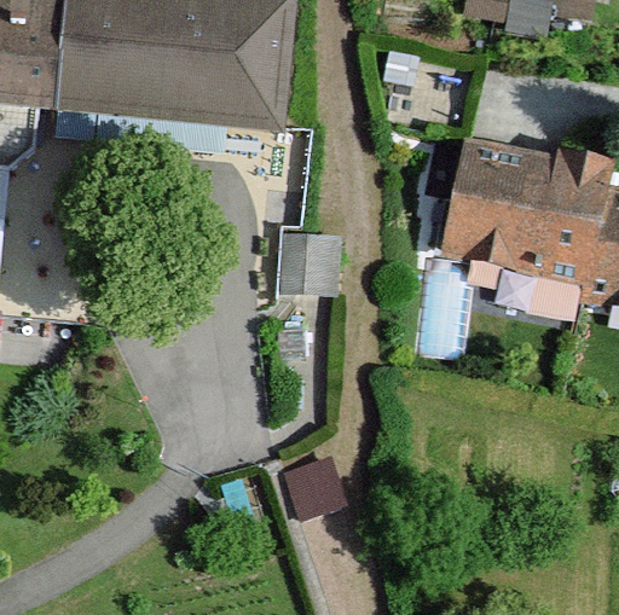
[(0,0),(0,313),(87,323),(108,114),(271,128),(282,5),(230,0),(0,0)]
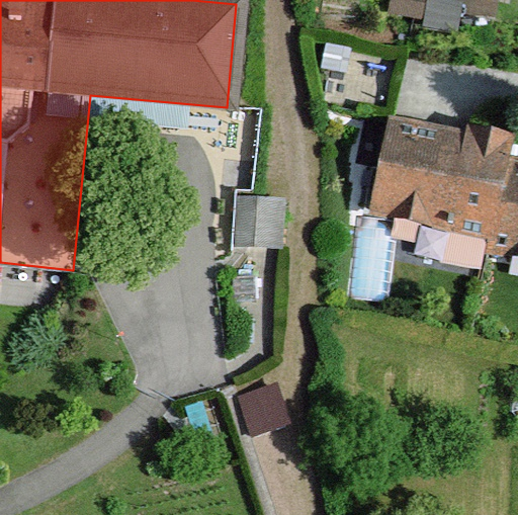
[(390,0),(387,10),(419,15),(421,0),(390,0)]
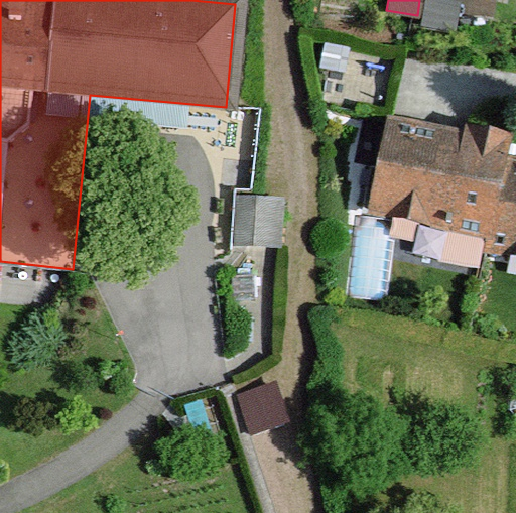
[(425,0),(422,22),(455,27),(460,0),(425,0)]
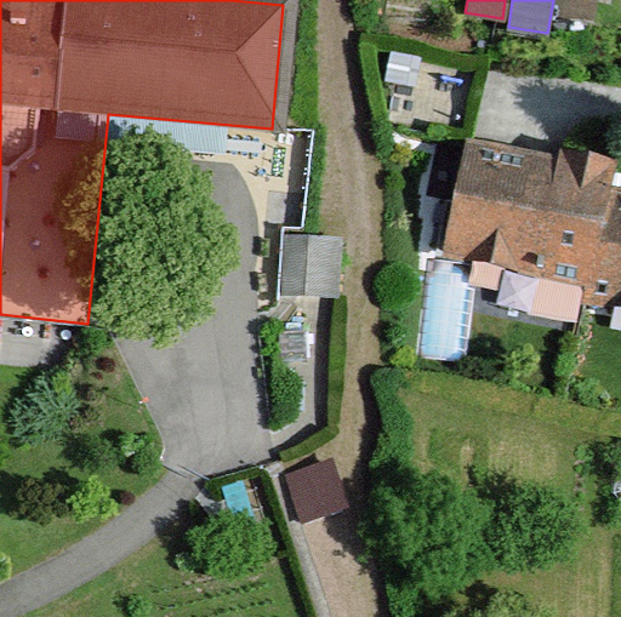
[(559,165),(463,146),(440,255),(590,285),(610,187),(616,159),(563,148),(559,165)]
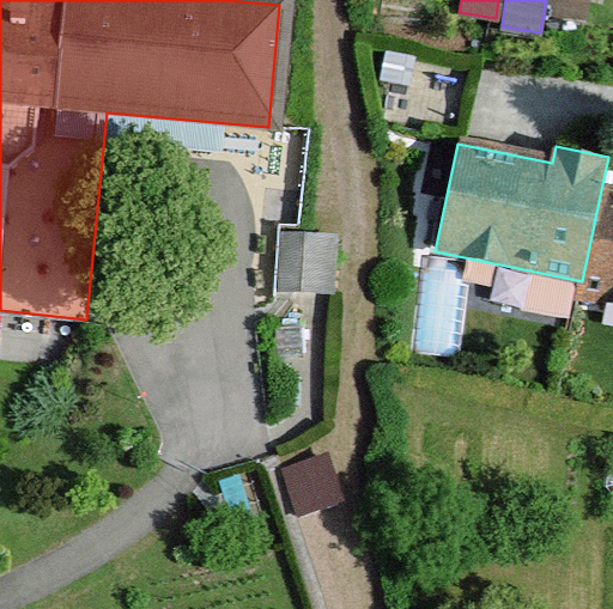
[(612,186),(602,184),(582,281),(578,298),(612,305),(612,186)]
